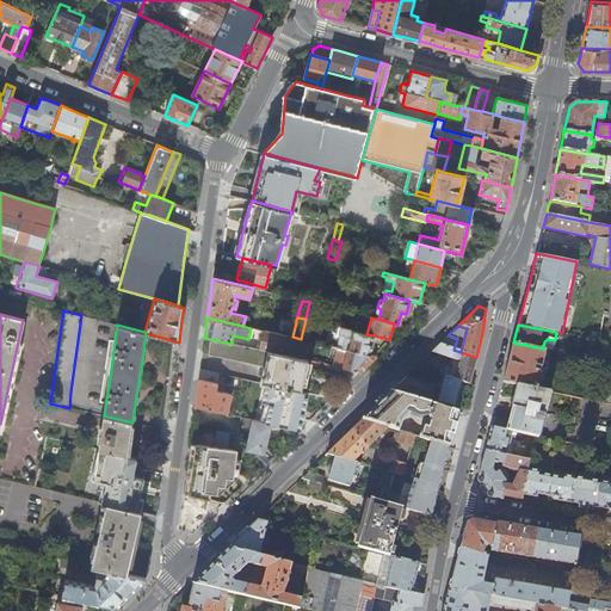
[(340,327),(335,346),(347,350),(352,331),(340,327)]
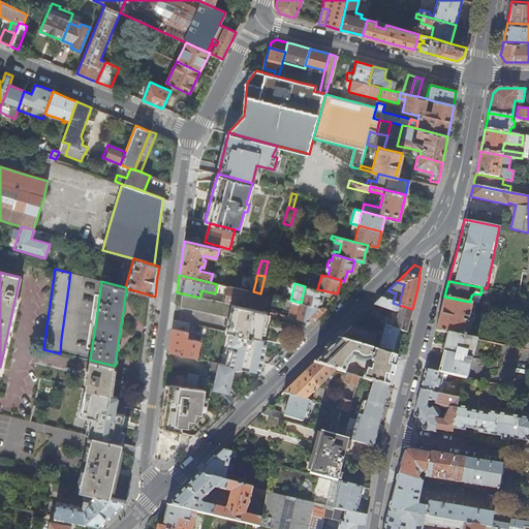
[(301,303),(319,307),(323,290),(317,289),(314,288),(305,286),(301,303)]
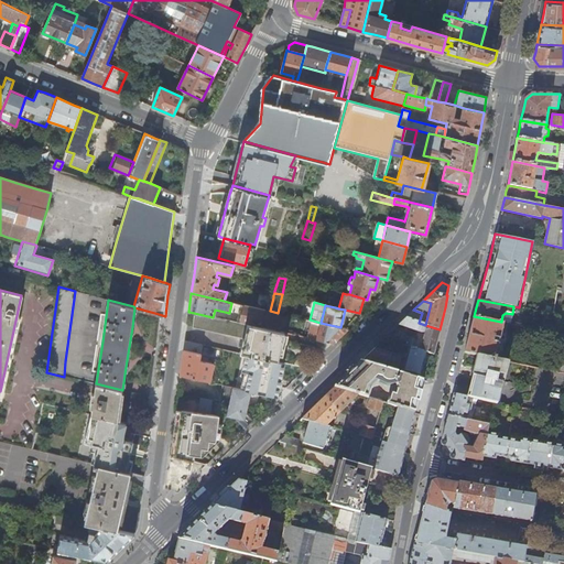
[(251,325),(260,327),(263,310),(246,306),(243,316),(246,317),(243,324),(251,325)]
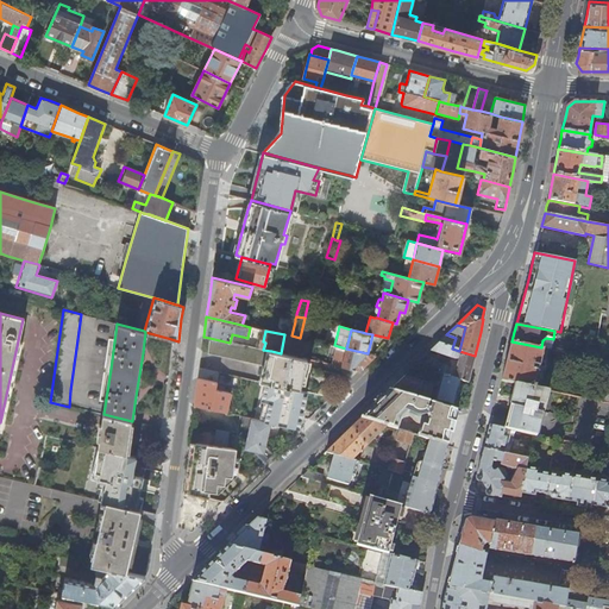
[(456,338),(446,334),(443,339),(438,343),(452,349),(456,338)]
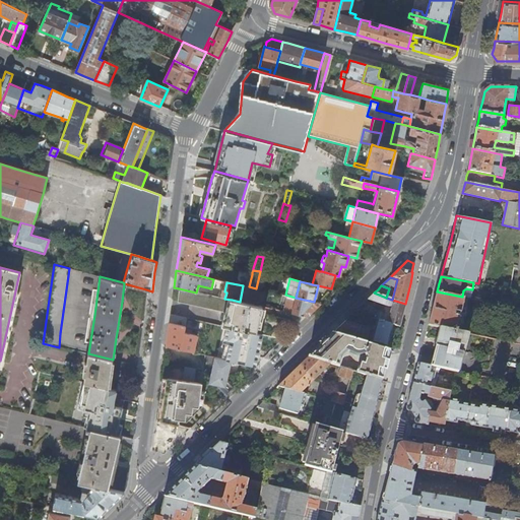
[(196,293),(179,288),(177,302),(196,306),(216,311),(224,313),(220,326),(226,327),(233,329),(255,333),(258,320),(260,313),(261,307),(240,302),(232,300),(224,299),(196,293)]
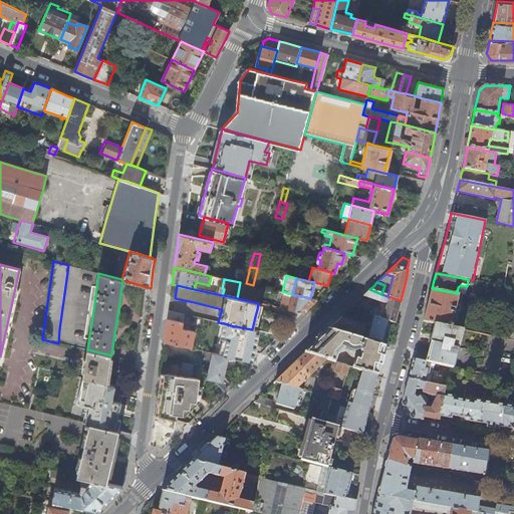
[(465,295),(467,286),(461,285),(458,287),(457,293),(459,294),(465,295)]
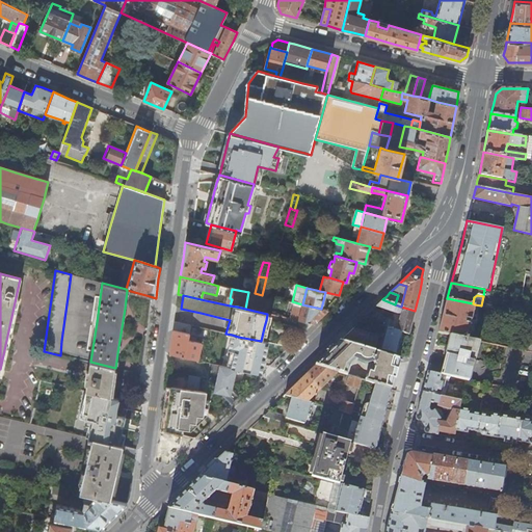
[(443,316),(437,333),(450,335),(461,337),(467,334),(475,304),(473,303),(447,298),(443,316)]
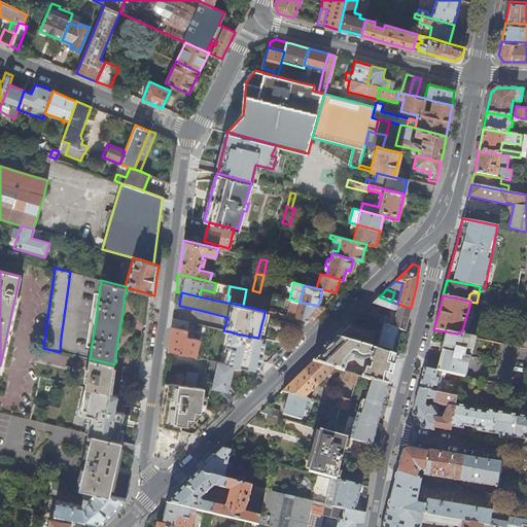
[(411,308),(397,304),(391,302),(379,296),(373,303),(390,310),(396,312),(392,327),(398,329),(406,331),(409,315),(411,308)]
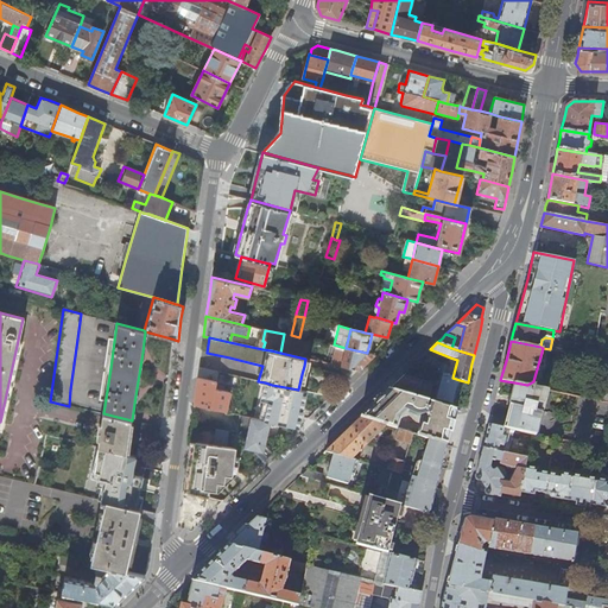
[(331,363),(359,369),(366,362),(374,354),(367,353),(346,348),(334,344),(333,352),(334,353),(331,363)]
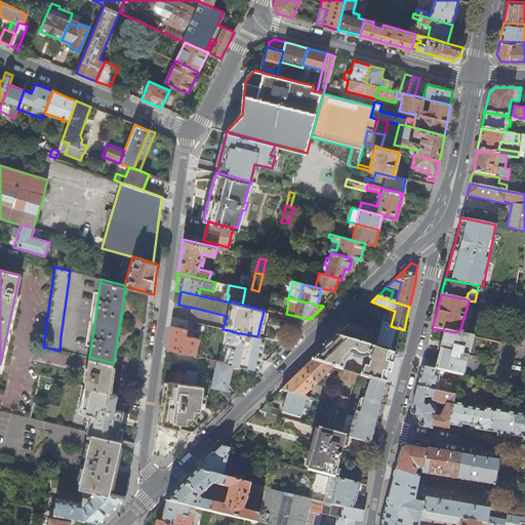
[(395,311),(389,309),(385,324),(391,326),(395,311)]
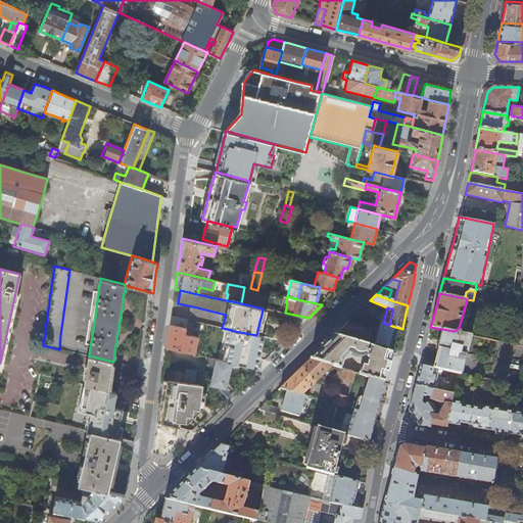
[(512,343),(522,345),(522,310),(518,310),(512,343)]
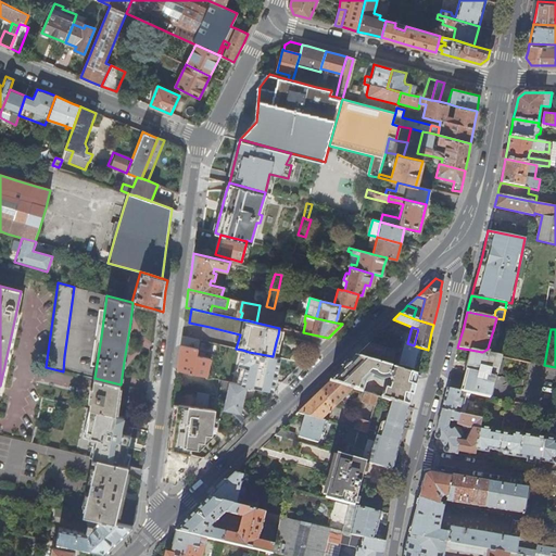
[(180,349),(177,370),(206,377),(210,358),(197,355),(198,349),(194,348),(196,340),(181,337),(180,349)]
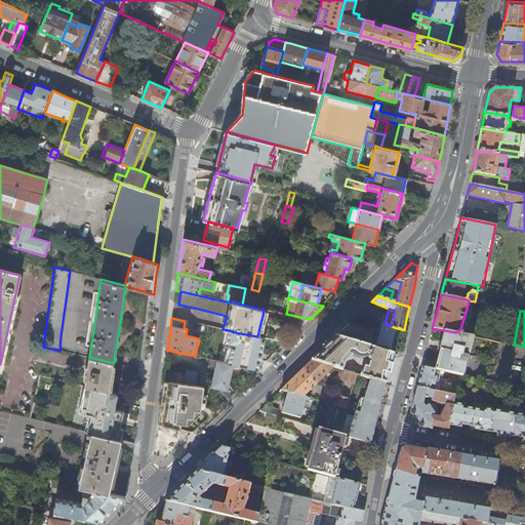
[(391,350),(397,328),(391,326),(385,324),(381,322),(375,345),(391,350)]
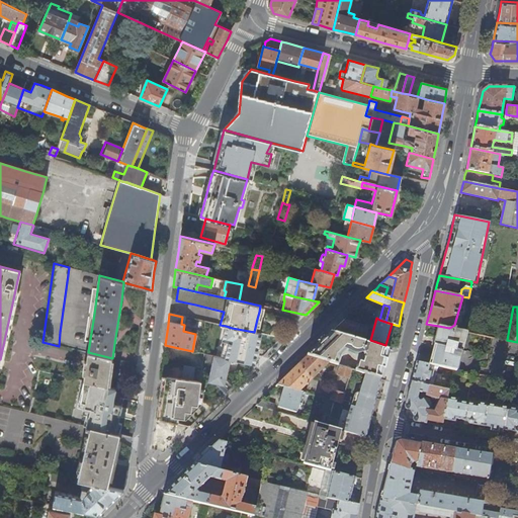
[(331,332),(364,342),(367,327),(343,320),(331,332)]
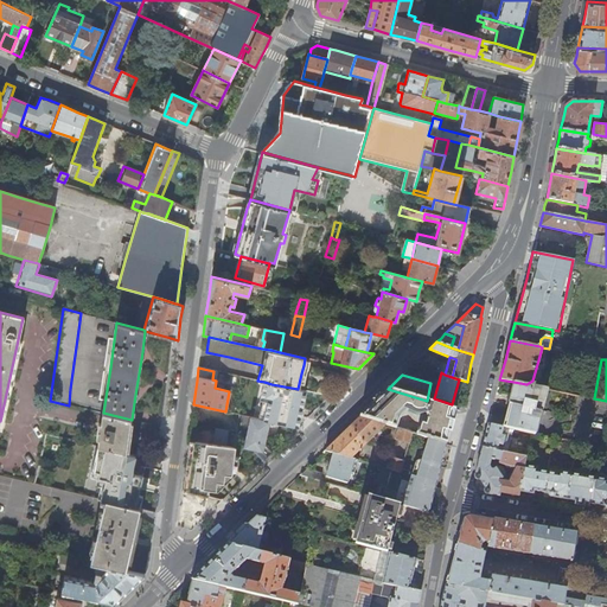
[(298,427),(306,391),(298,389),(272,384),(264,382),(260,400),(263,401),(259,419),(269,421),(298,427)]
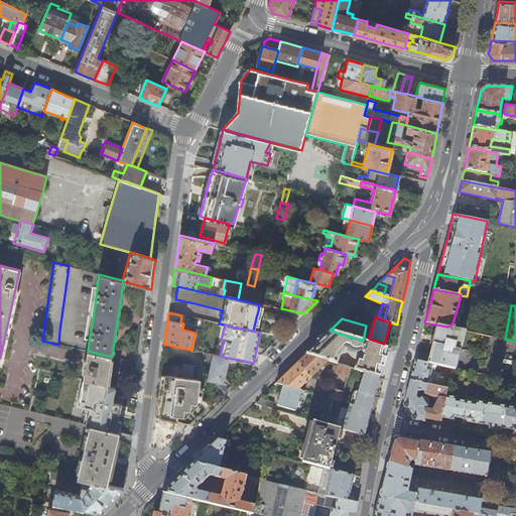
[(429,363),(450,368),(455,369),(465,331),(454,328),(455,327),(452,326),(452,328),(447,327),(436,325),(432,341),(427,363),(429,363)]
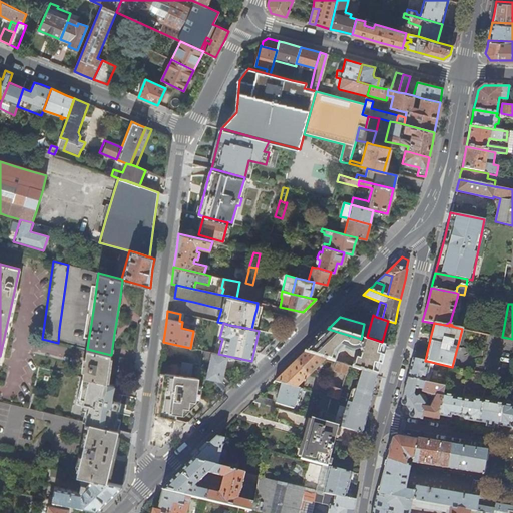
[(381,360),(385,346),(361,339),(328,329),(324,333),(304,352),(326,359),(335,361),(337,354),(347,344),(350,347),(352,348),(355,348),(357,348),(358,348),(361,353),(359,359),(357,358),(355,359),(353,367),(361,370),(377,374),(381,360)]
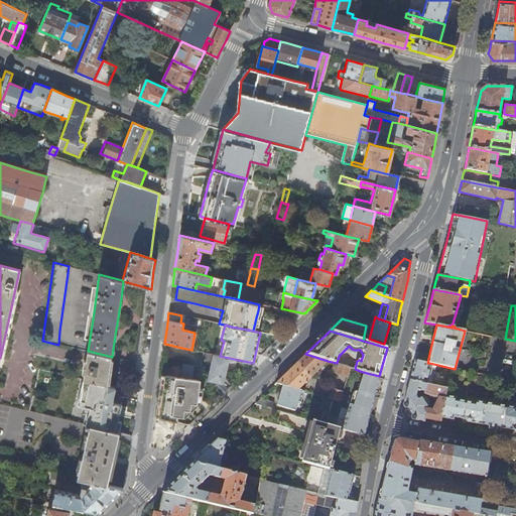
[(85,380),(102,384),(107,385),(110,365),(112,357),(88,351),(86,359),(86,362),(83,362),(82,370),(85,370),(83,379),(85,380)]
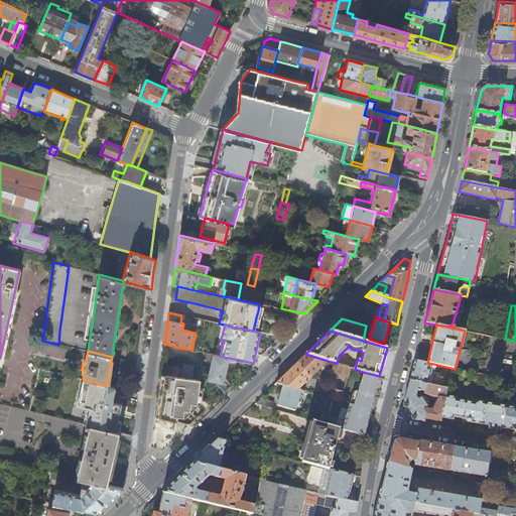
[(215,382),(223,391),(227,387),(231,384),(224,376),(226,367),(227,366),(228,365),(228,364),(228,363),(229,362),(229,360),(228,359),(229,358),(220,356),(213,354),(207,381),(215,382)]
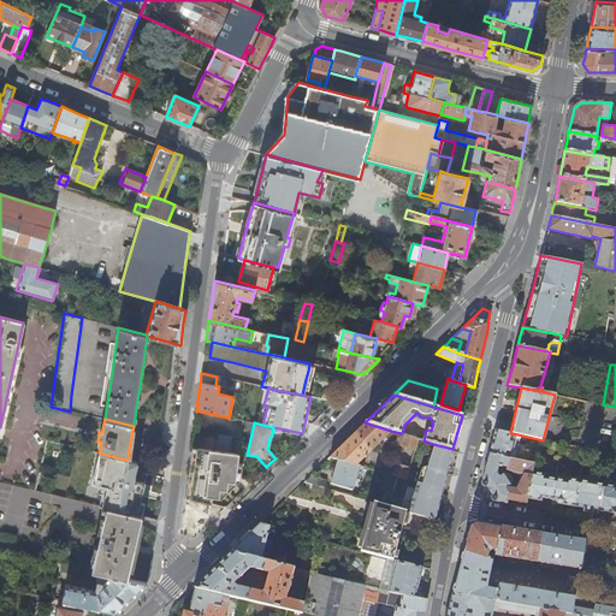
[(391,431),(365,422),(354,433),(342,445),(330,457),(338,460),(356,465),(373,449),(391,431)]
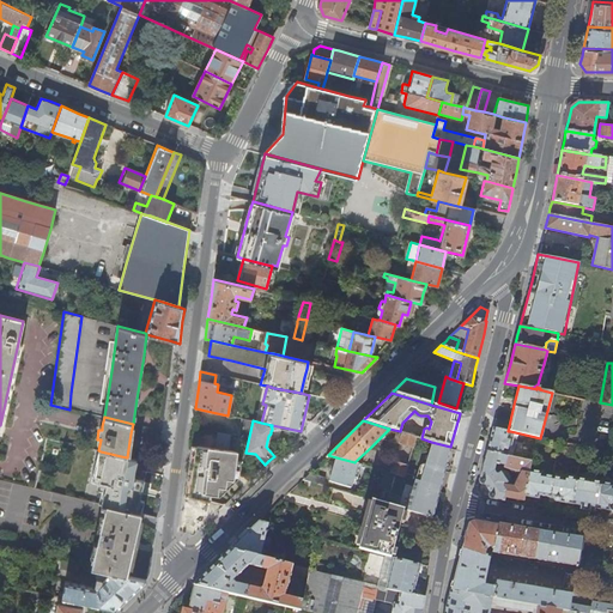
[(487,450),(504,455),(505,451),(509,453),(513,438),(509,437),(510,431),(508,431),(493,428),(490,438),(487,450)]
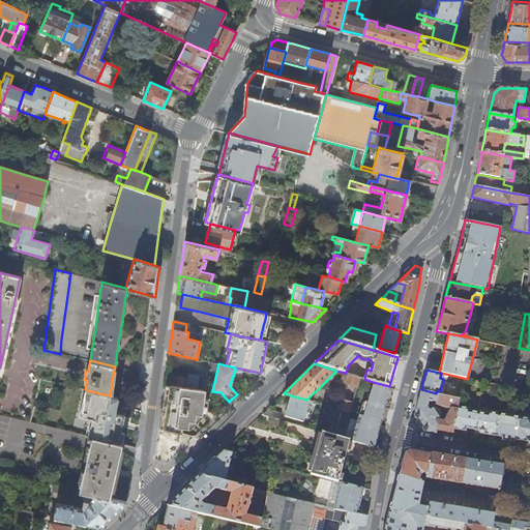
[(359,377),(348,374),(345,383),(356,387),(359,377)]
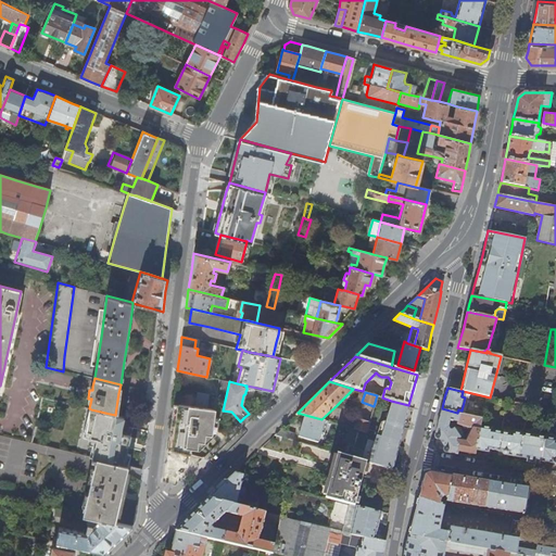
[(205,409),(207,394),(196,393),(194,407),(205,409)]
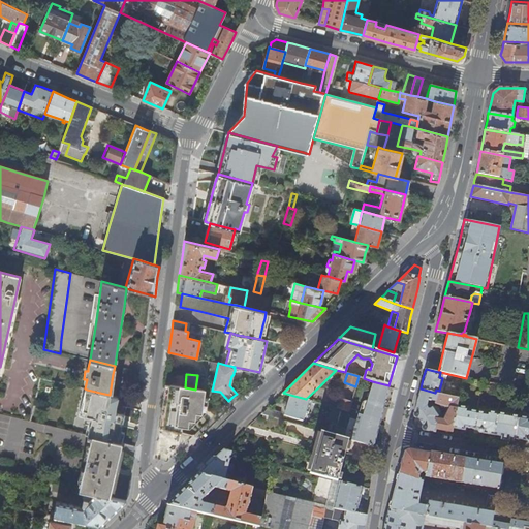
[(389,385),(372,381),(367,400),(366,400),(365,400),(364,400),(362,401),(362,403),(359,414),(379,421),(383,404),(389,385)]
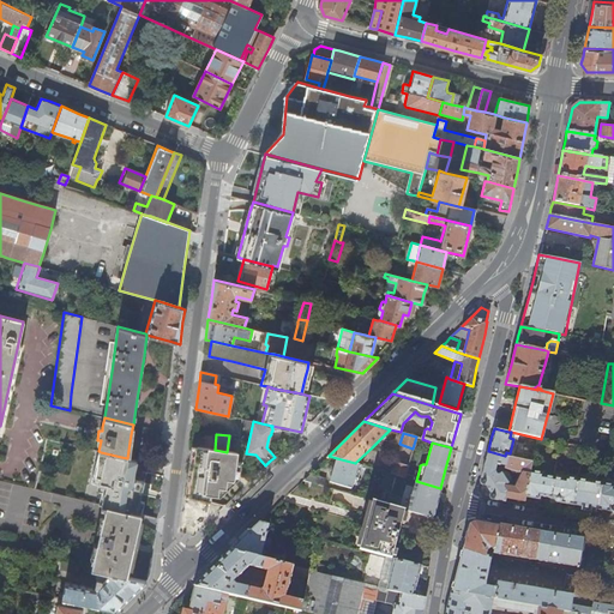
[(199,500),(210,503),(211,494),(217,494),(218,486),(226,487),(227,479),(234,480),(238,453),(227,452),(215,450),(197,447),(190,498),(199,500)]
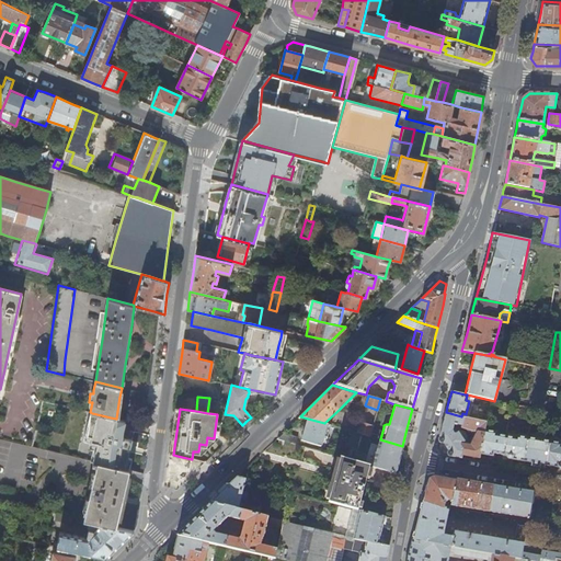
[(447,454),(447,455),(448,456),(464,459),(464,455),(480,458),(480,454),(484,430),(485,422),(461,416),(446,412),(442,426),(438,437),(439,441),(439,442),(441,442),(442,442),(448,451),(447,454)]
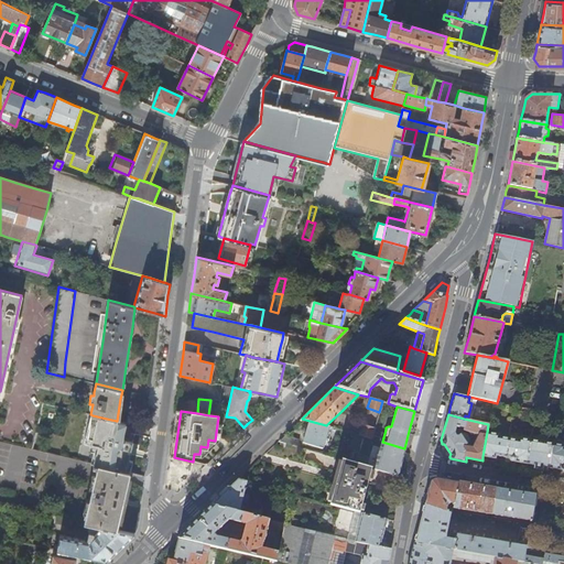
[(111,420),(93,415),(87,436),(91,437),(90,444),(97,446),(93,463),(97,464),(114,468),(129,472),(131,461),(128,459),(132,441),(127,440),(130,424),(117,421),(111,420)]
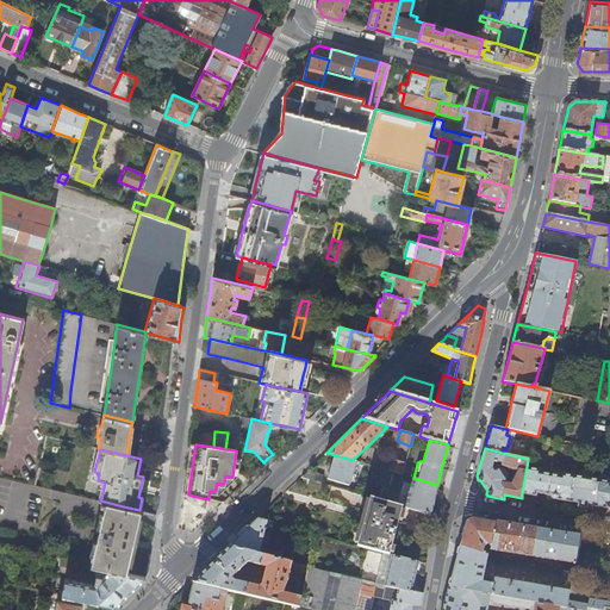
[(353,460),(335,455),(331,466),(328,479),(349,485),(354,468),(356,461),(353,460)]
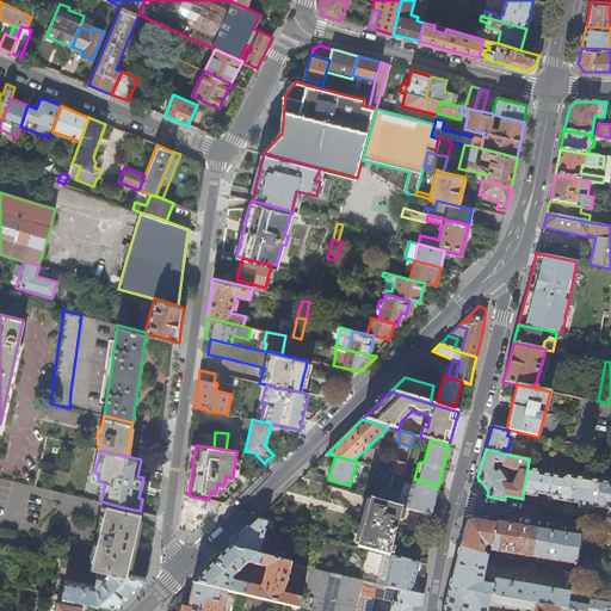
[(394,473),(402,475),(406,464),(392,461),(389,471),(394,473)]
